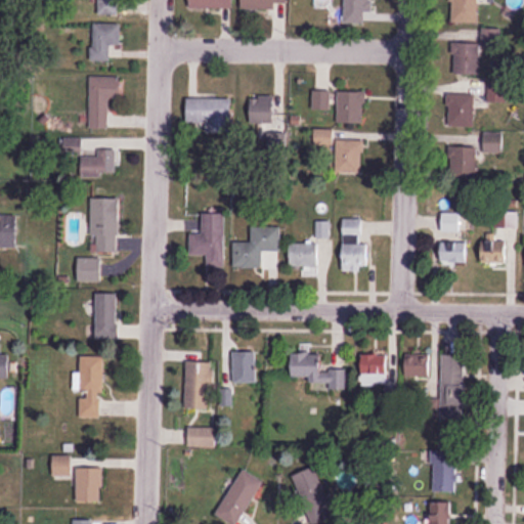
[(98,0),(98,14),(121,14),(120,0),(98,0)]
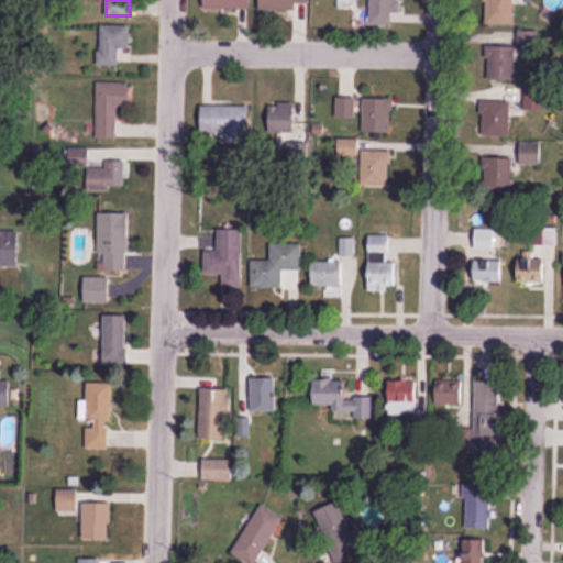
[(205,0),(206,10),(253,10),(252,0),(205,0)]
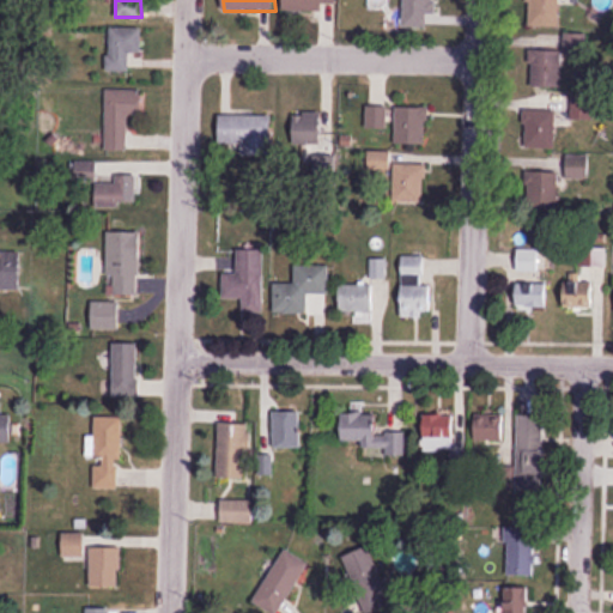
[(335,0),(284,0),(285,12),(335,12),(335,0)]
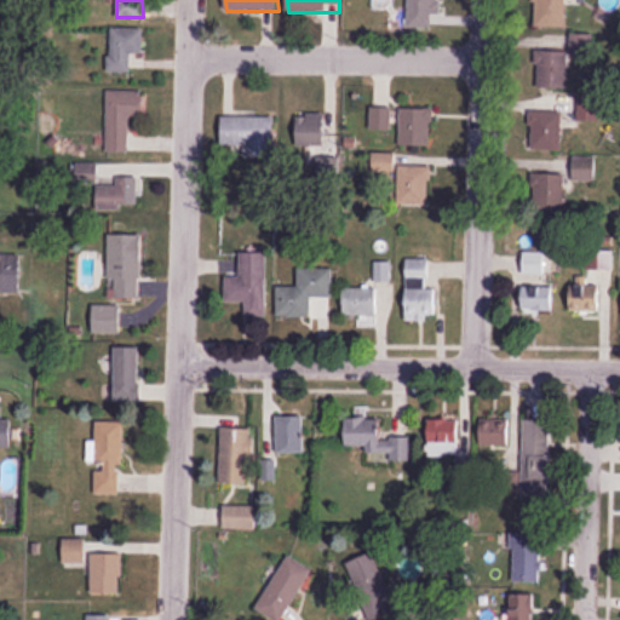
[(437,0),(408,0),(408,27),(438,27),(437,0)]
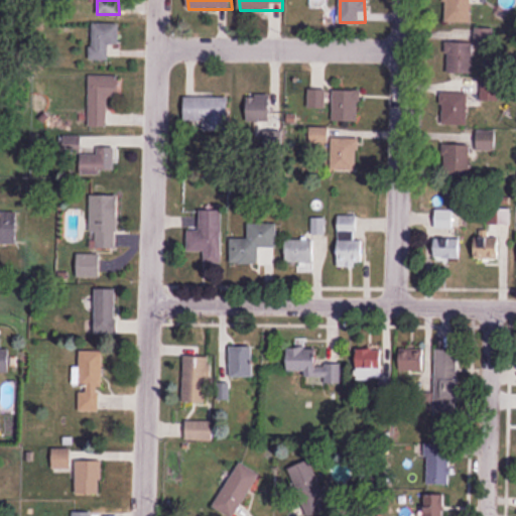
[(471,21),(471,0),(444,0),(444,21),(471,21)]
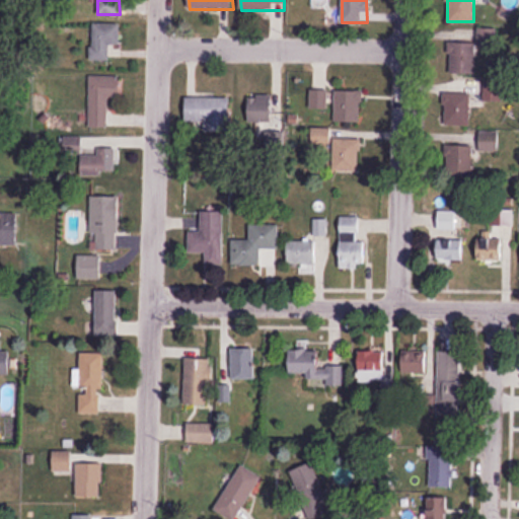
[(120,23),(91,23),(91,60),(110,60),(110,45),(120,45),(120,23)]
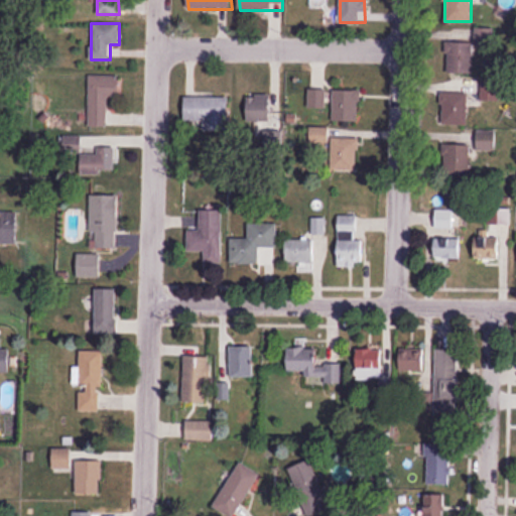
[(492,27),(475,27),(475,41),(446,41),(446,77),(493,76),(492,27)]
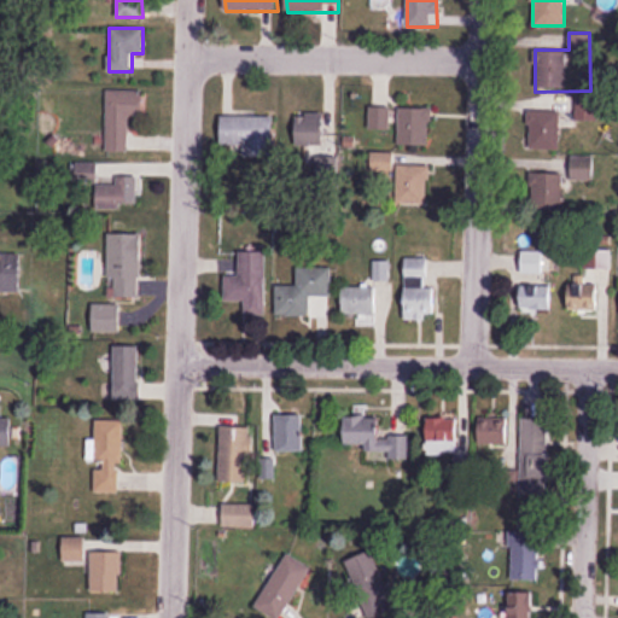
[(106,151),(129,152),(129,115),(144,115),(144,89),(106,89),(106,151)]
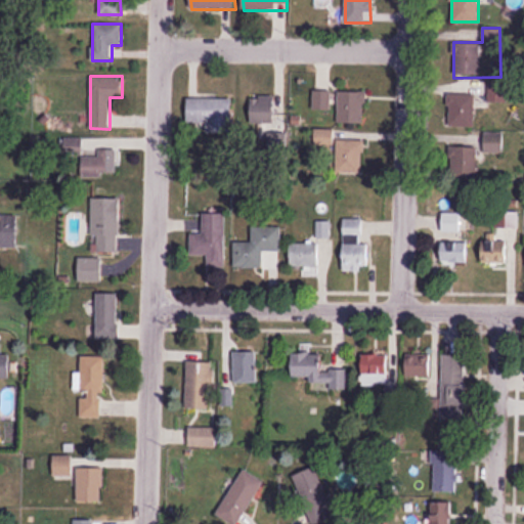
[(332,111),(332,90),(313,90),(313,110),(332,111)]
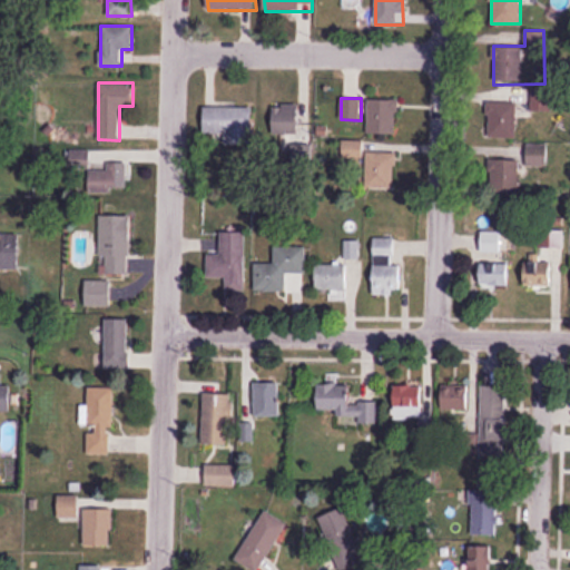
[(367,134),(397,134),(397,99),(367,99),(367,134)]
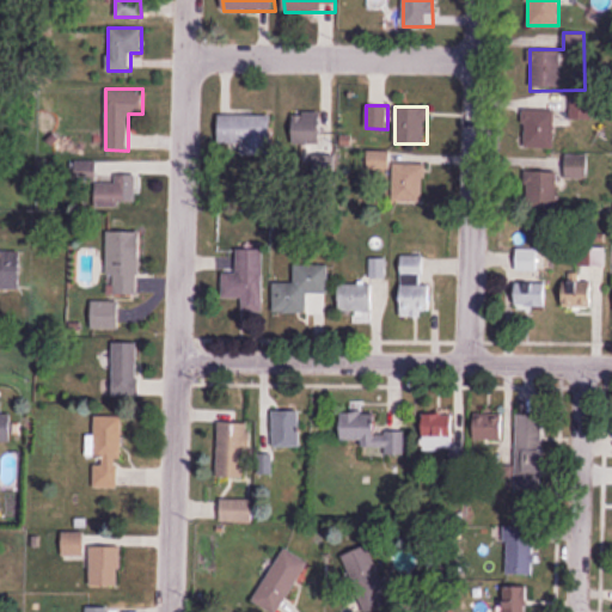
[(555,110),(524,110),(524,146),(555,146),(555,110)]
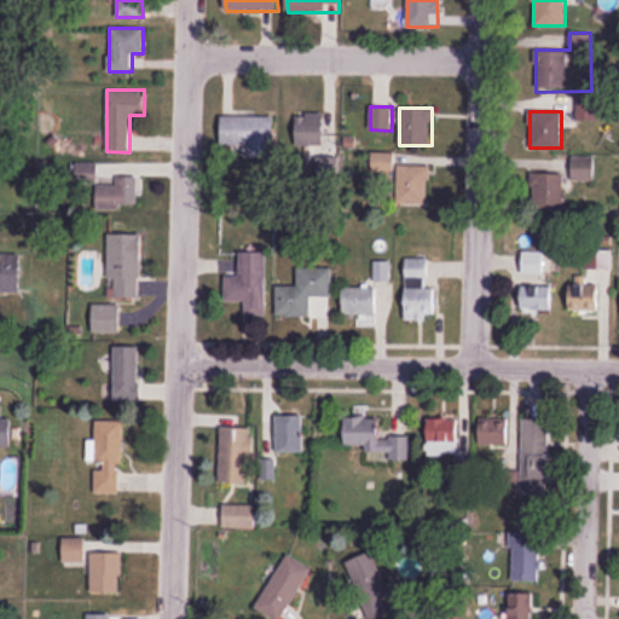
[(325,114),(296,114),(296,149),(325,149),(325,114)]
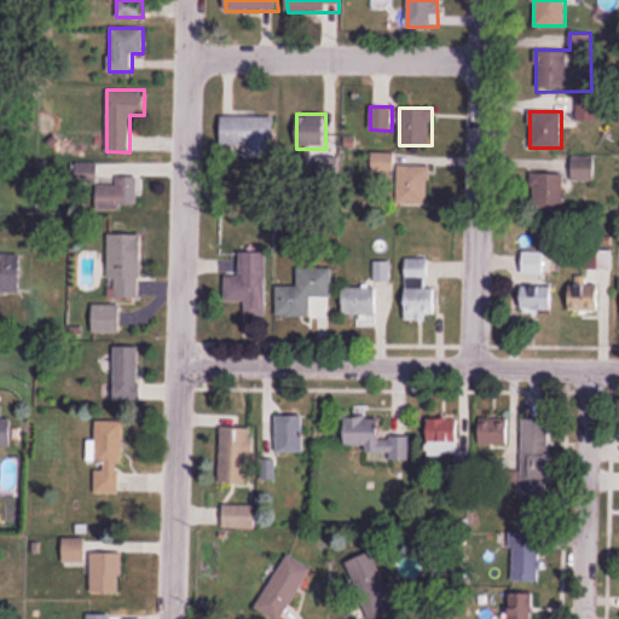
[(276,116),(223,116),(223,146),(246,146),(246,157),(276,157),(276,116)]
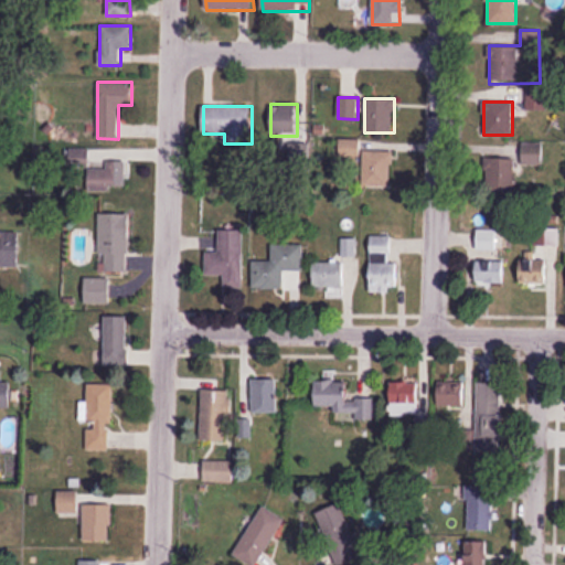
[(339,156),(360,156),(360,138),(339,138),(339,156)]
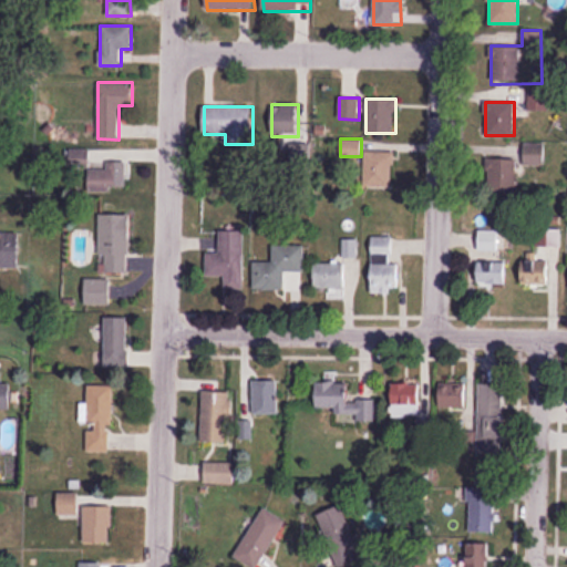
[(364,152),(364,187),(394,187),(394,152),(364,152)]
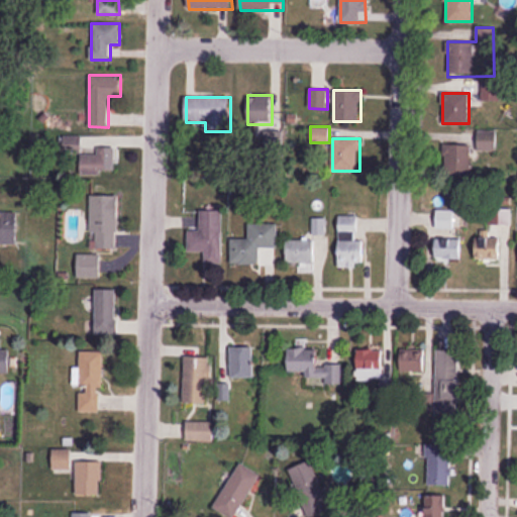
[(443,176),(471,177),(471,143),(443,143),(443,176)]
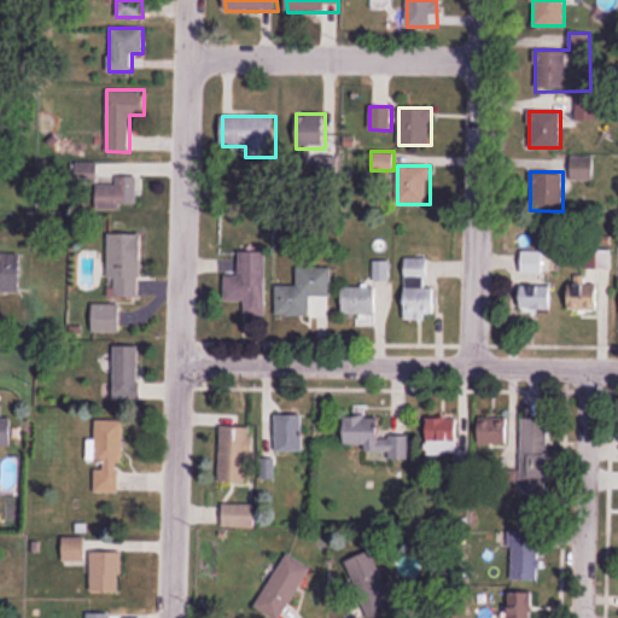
[(94,184),(94,210),(139,210),(139,176),(116,176),(116,184),(94,184)]
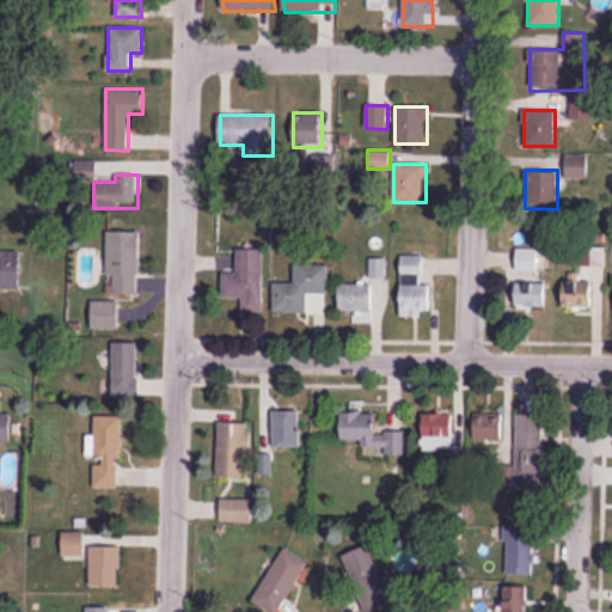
[(108,231),(108,293),(139,293),(139,231),(108,231)]
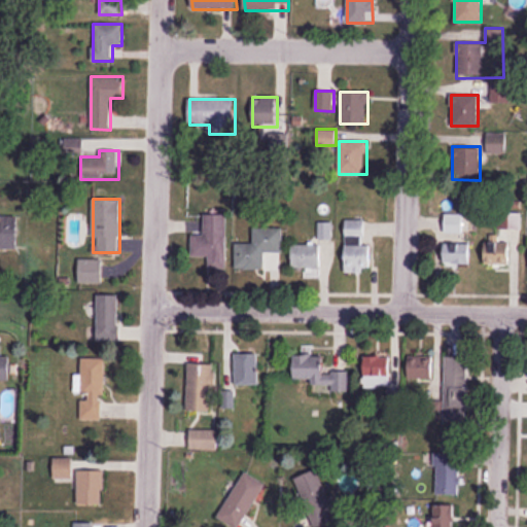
[(486,265),(510,265),(510,230),(520,230),(520,210),(497,210),(497,233),(486,233),(486,265)]
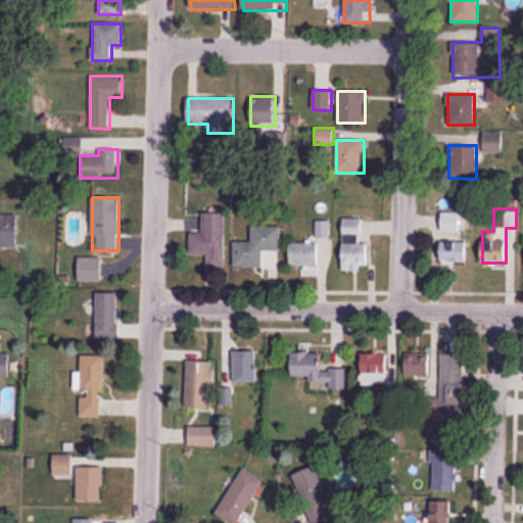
[(207,266),(225,266),(225,212),(202,212),(202,232),(191,232),(191,254),(207,254),(207,266)]
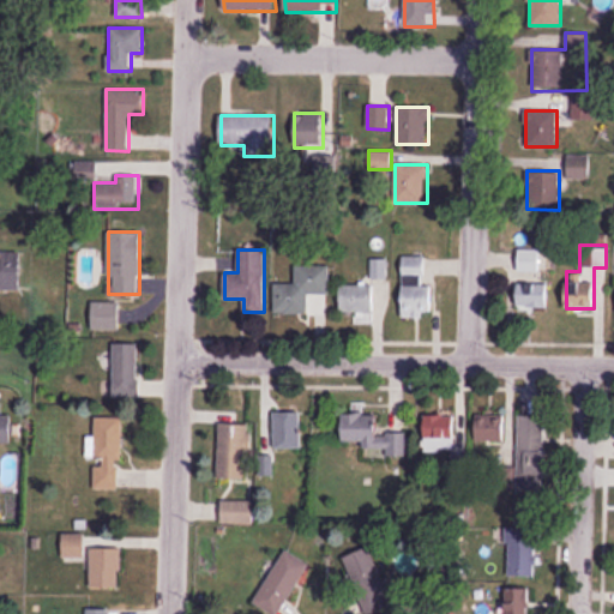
[(540,271),(540,250),(517,250),(517,271),(540,271)]
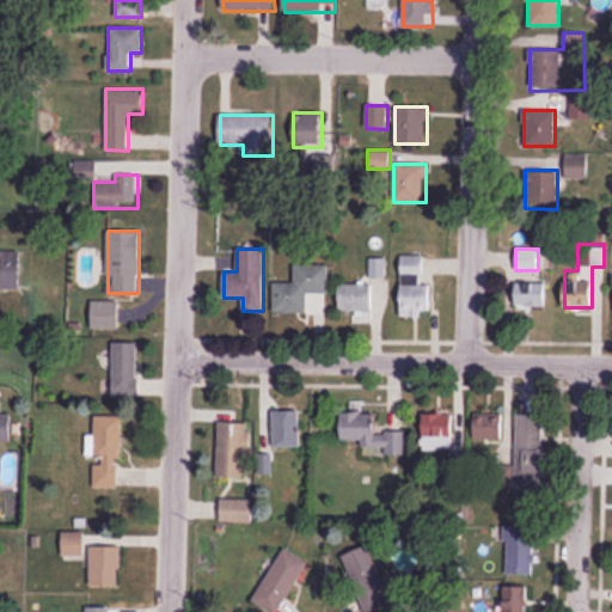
[(0,287),(19,287),(19,252),(0,251),(0,287)]
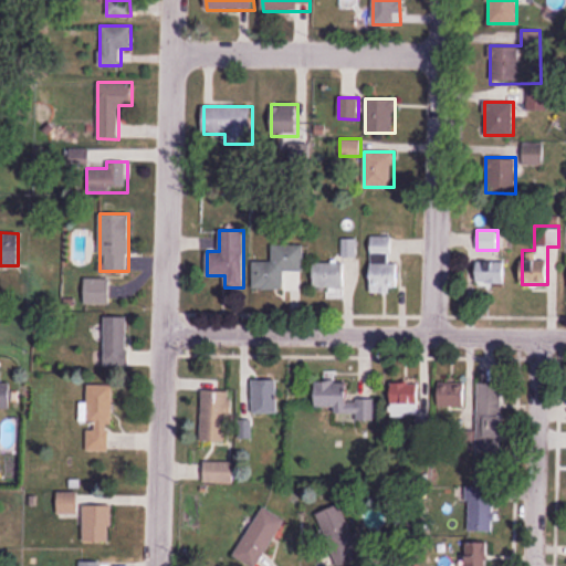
[(370,293),(399,293),(399,261),(391,261),(391,237),(370,237),(370,293)]
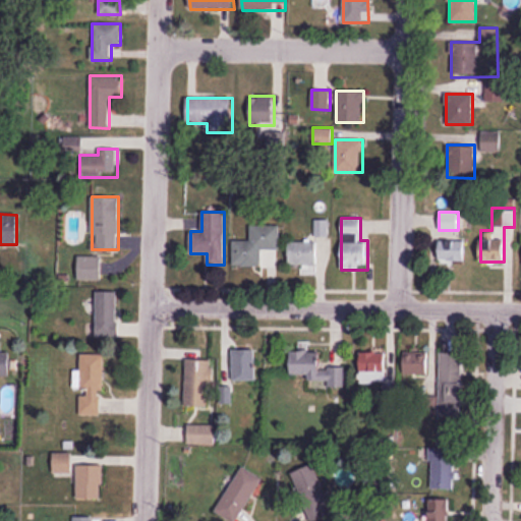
[(279,225),(250,225),(250,240),(231,240),(231,266),(262,266),(262,248),(279,248),(279,225)]
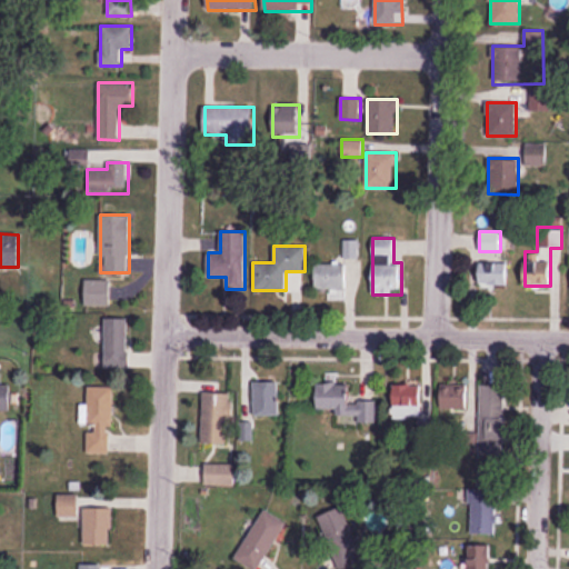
[(315,289),(347,289),(347,263),(315,263),(315,289)]
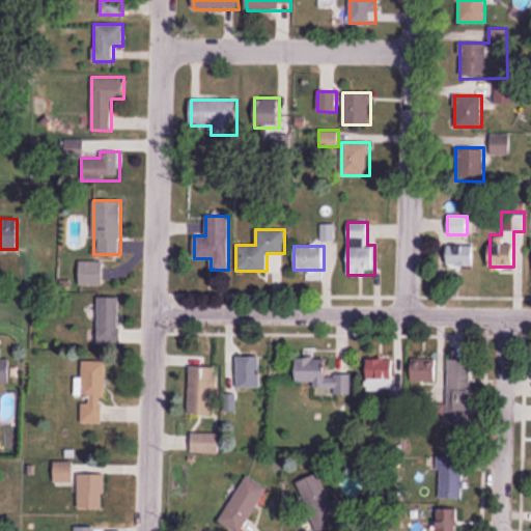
[(475,246),(446,246),(446,268),(475,268),(475,246)]
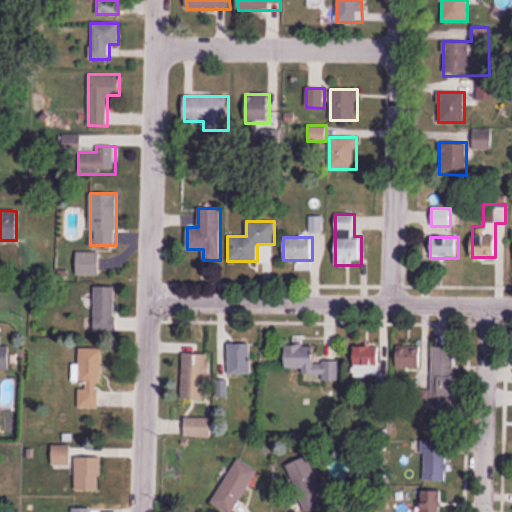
[(99,251),(76,251),(76,274),(99,274),(99,251)]
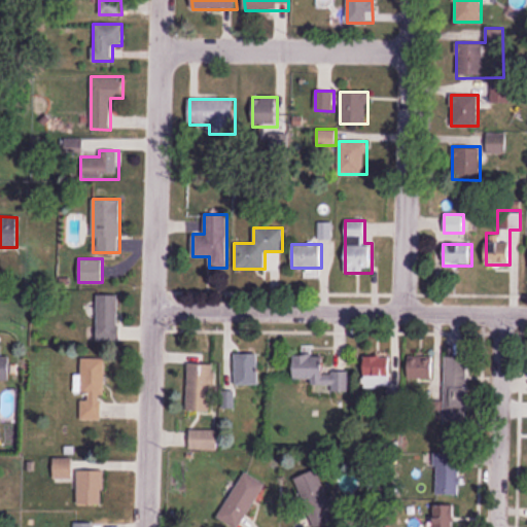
[(97,294),(97,340),(119,340),(119,294),(97,294)]
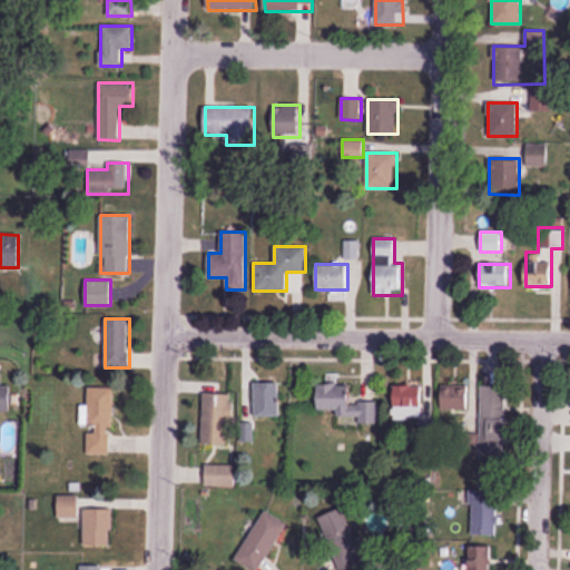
[(279,415),(279,383),(254,383),(254,415),(279,415)]
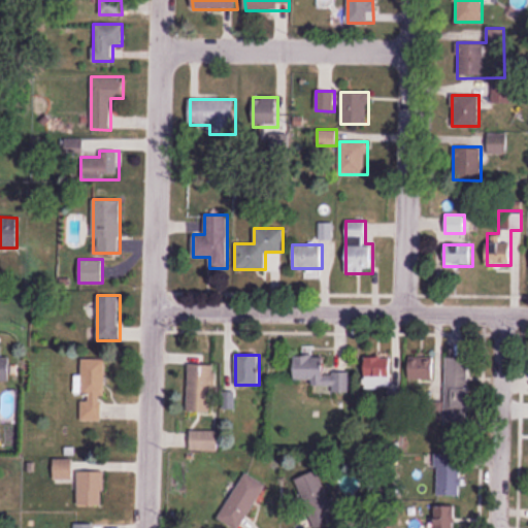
[(0,381),(11,381),(11,357),(0,356),(0,381)]
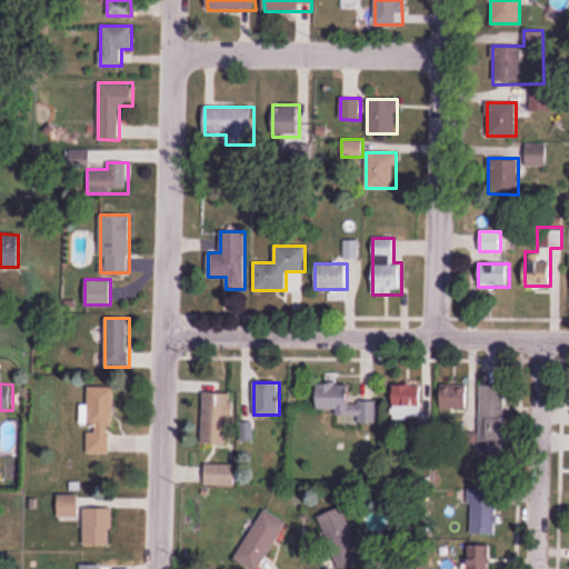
[(319,383),(319,413),(357,412),(357,422),(376,422),(376,401),(350,401),(350,383),(319,383)]
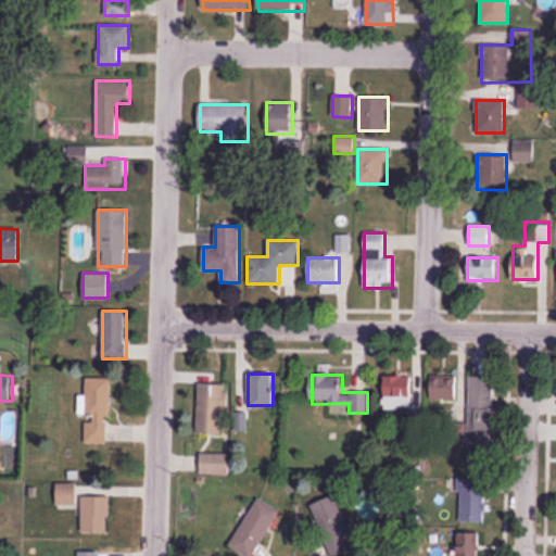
[(432,400),(459,400),(459,375),(432,375),(432,400)]
